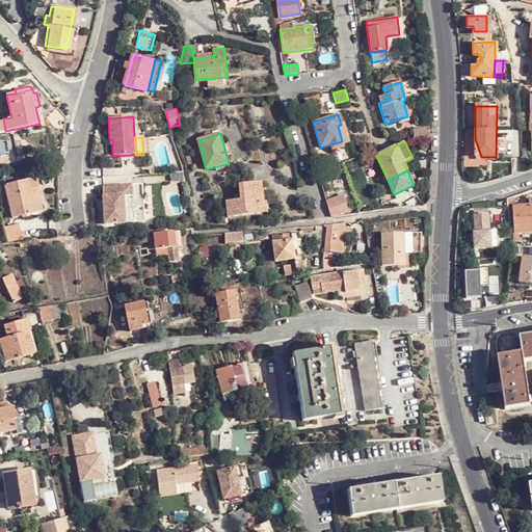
[(31,187),(29,178),(7,183),(14,216),(35,212),(31,187)]
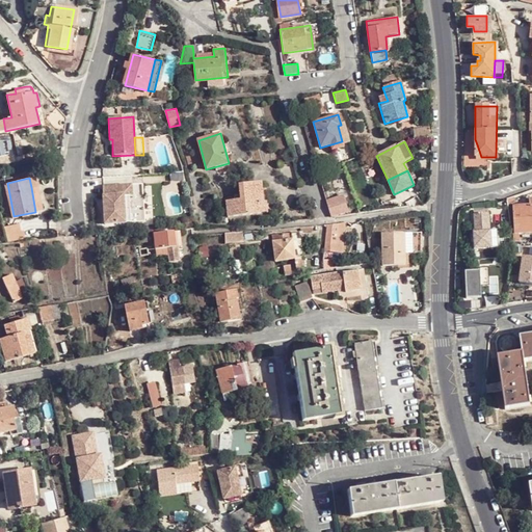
[(227,200),(228,215),(260,212),(259,202),(263,202),(260,181),(238,184),(240,198),(227,200)]
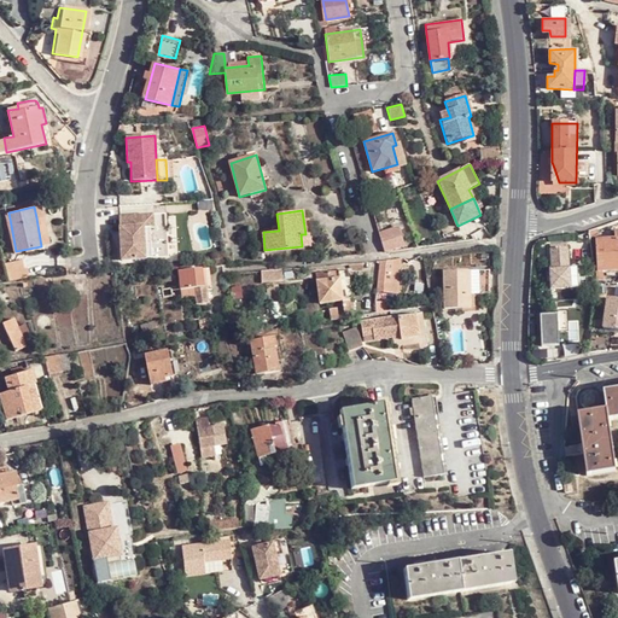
[(152,215),(118,216),(121,261),(145,260),(144,228),(150,228),(153,228),(152,215)]
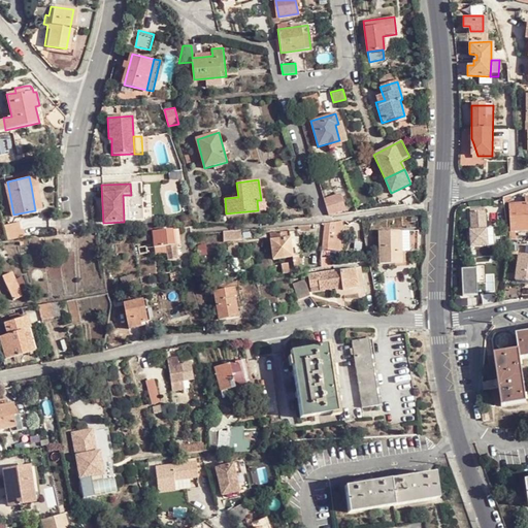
[(31,186),(35,210),(40,209),(36,186),(31,186)]
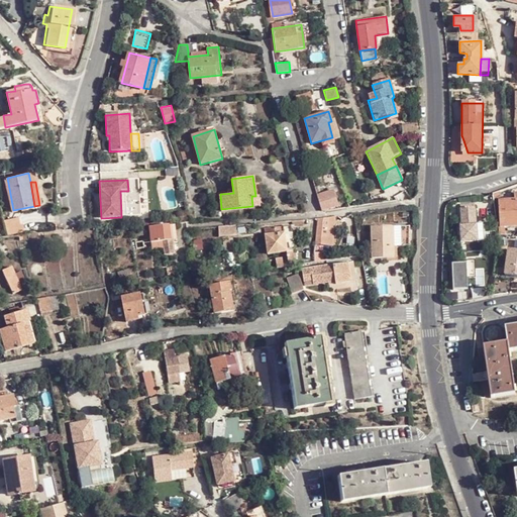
[(498,201),(500,228),(504,228),(516,226),(516,193),(515,194),(515,201),(498,201)]
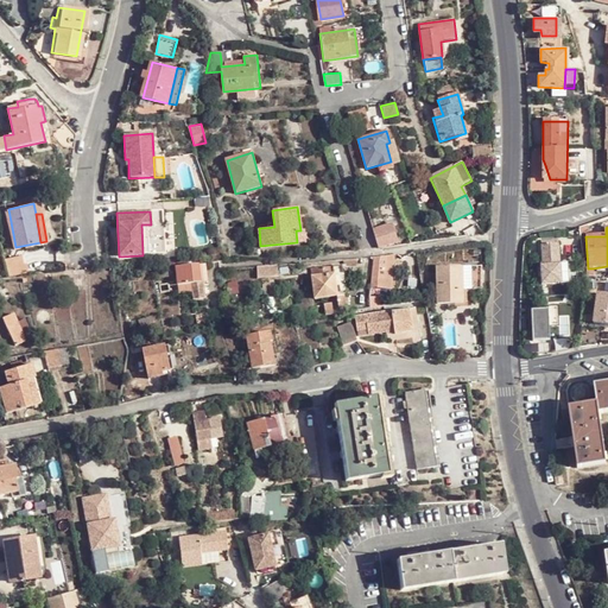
[(372,234),(375,247),(393,242),(390,229),(372,234)]
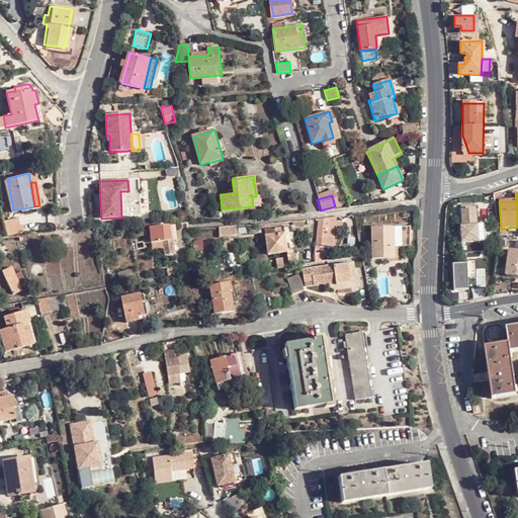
[(460,227),(461,244),(485,242),(484,226),(477,226),(476,205),(460,206),(461,227),(460,227)]
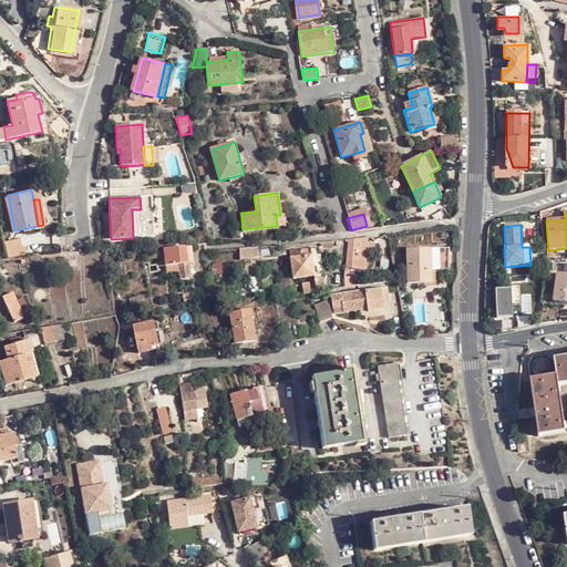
[(343,260),(343,267),(362,272),(369,237),(359,239),(349,240),(347,240),(343,260)]
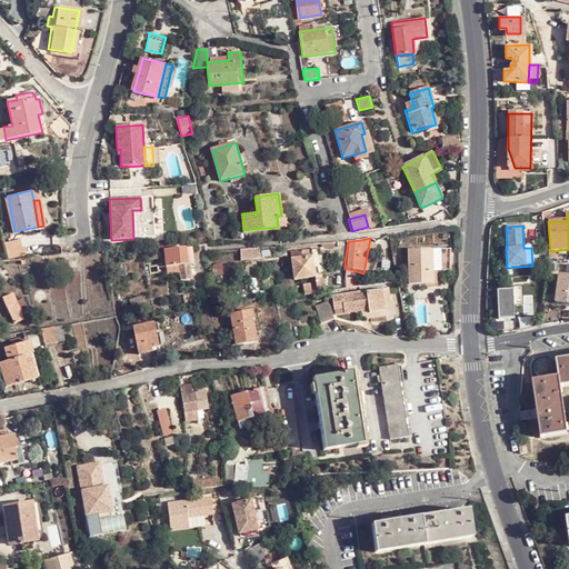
[(6,243),(10,259),(27,256),(26,247),(22,247),(21,240),(6,243)]
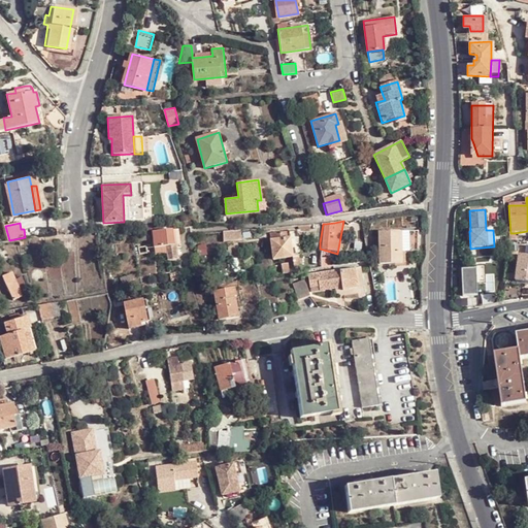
[(178,229),(173,229),(160,231),(160,236),(161,248),(164,246),(165,259),(175,258),(174,245),(179,244),(178,229)]
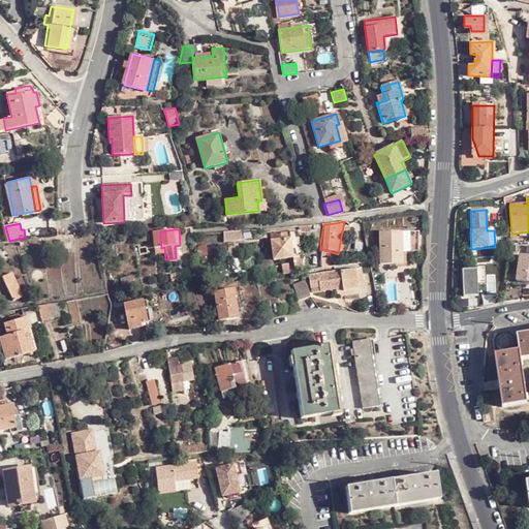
[(240,230),(222,231),(224,244),(241,242),(240,230)]
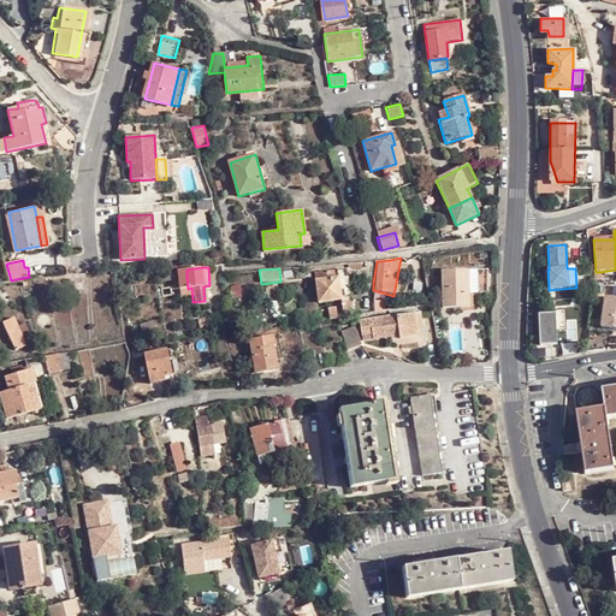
[(474,294),(489,294),(487,270),(442,271),(443,309),(475,307),(474,294)]
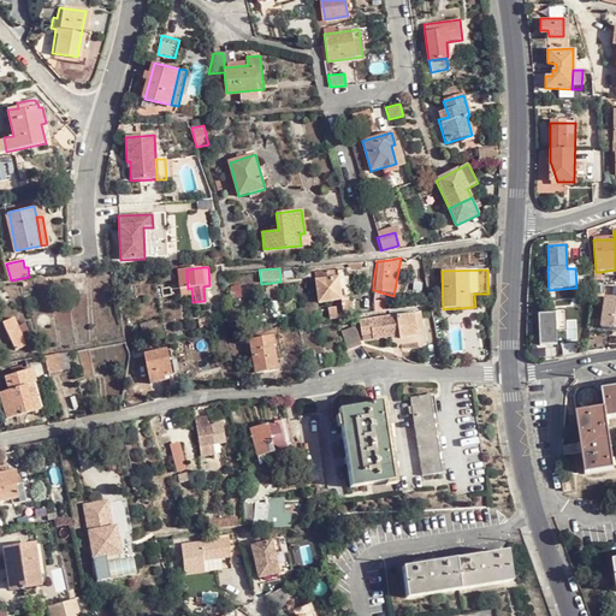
[(315,272),(318,302),(341,301),(341,311),(348,311),(345,271),(315,272)]
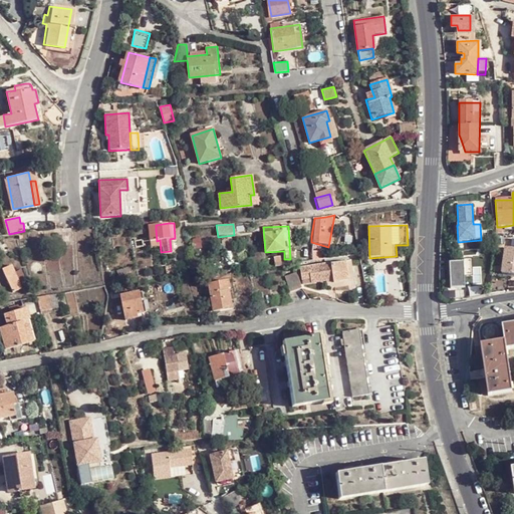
[(513,275),(513,245),(503,244),(500,274),(513,275)]
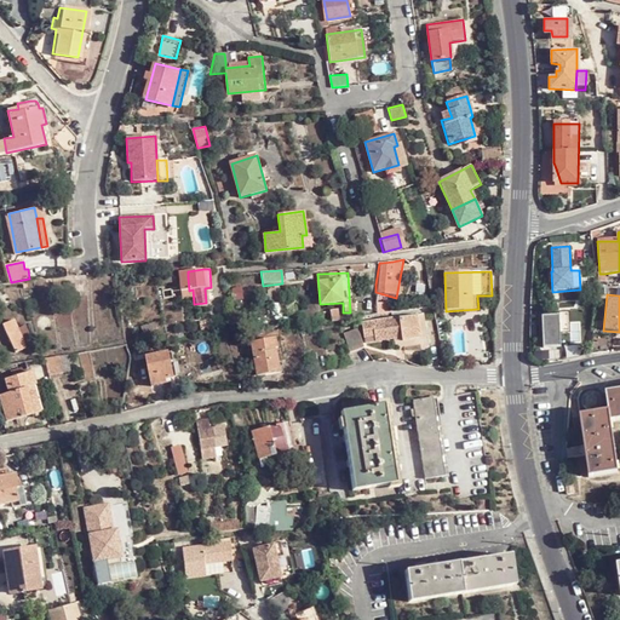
[(558,315),(541,316),(544,346),(561,346),(561,333),(570,332),(569,311),(558,313),(558,315)]
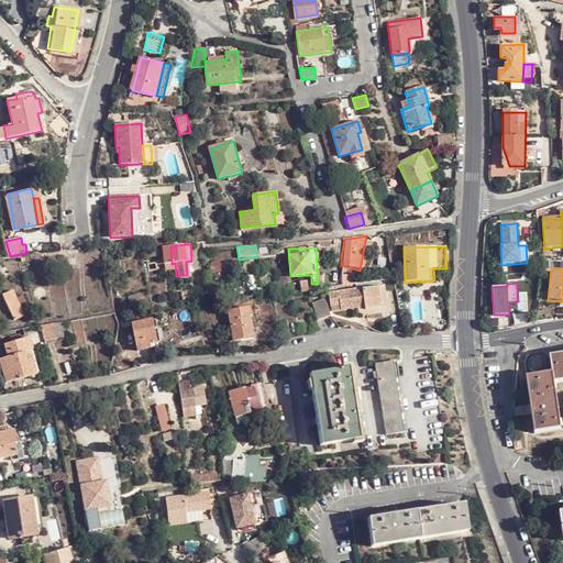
[(331,295),(332,307),(341,306),(342,309),(364,307),(365,310),(381,309),(378,288),(331,295)]
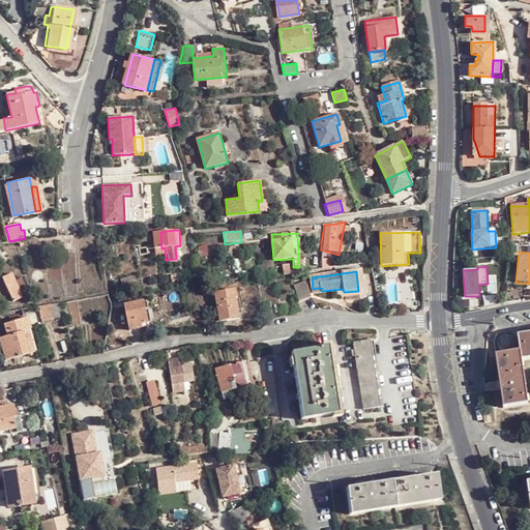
[(363,271),(356,271),(358,291),(359,295),(365,295),(363,271)]
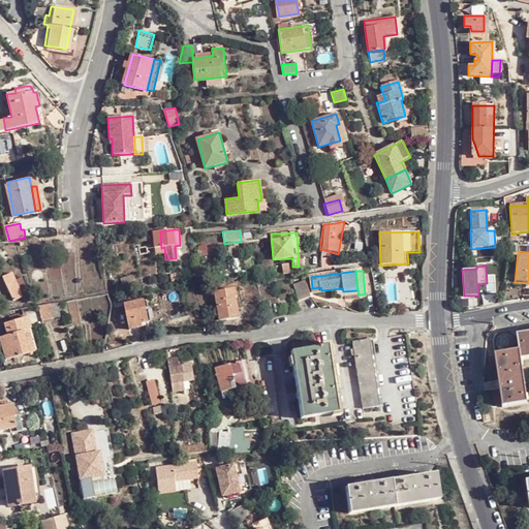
[(120,279),(122,287),(127,285),(128,287),(134,285),(132,276),(120,279)]
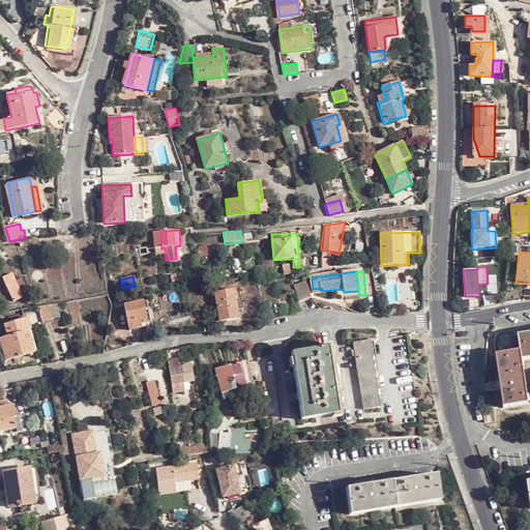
[(4,285),(12,301),(22,297),(13,281),(4,285)]
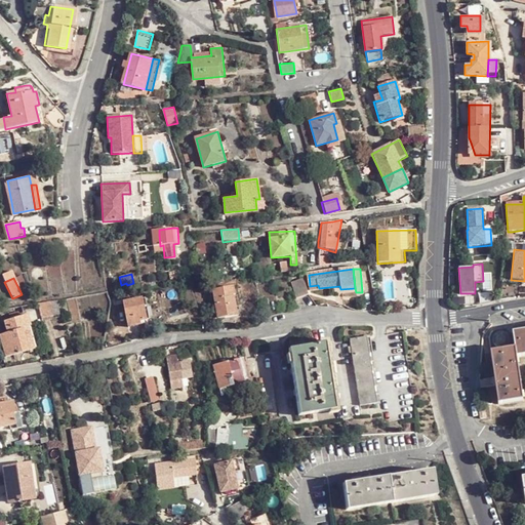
[(291,283),(295,298),(309,295),(304,279),(291,283)]
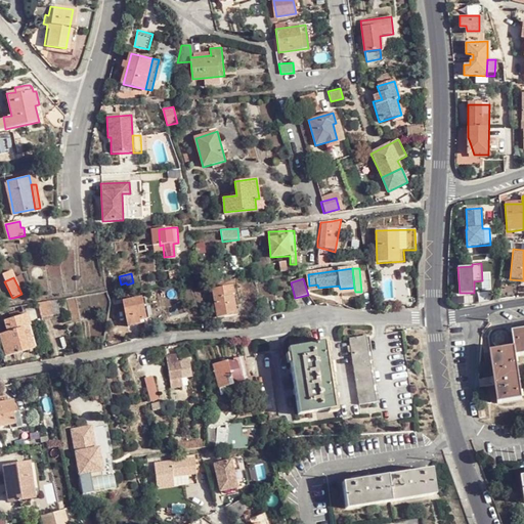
[(500,282),(499,300),(508,299),(510,284),(500,282)]
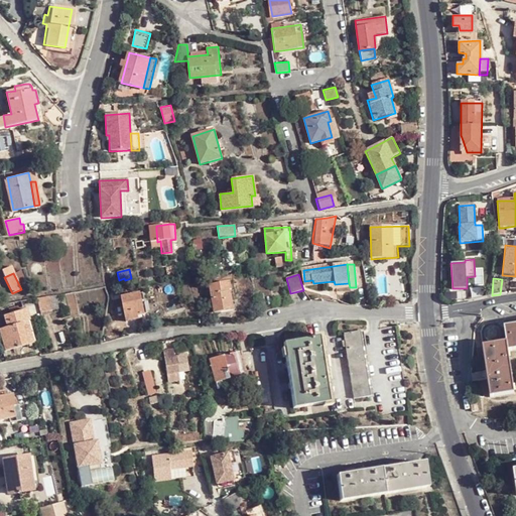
[(209,285),(215,313),(233,308),(230,292),(231,292),(229,281),(209,285)]
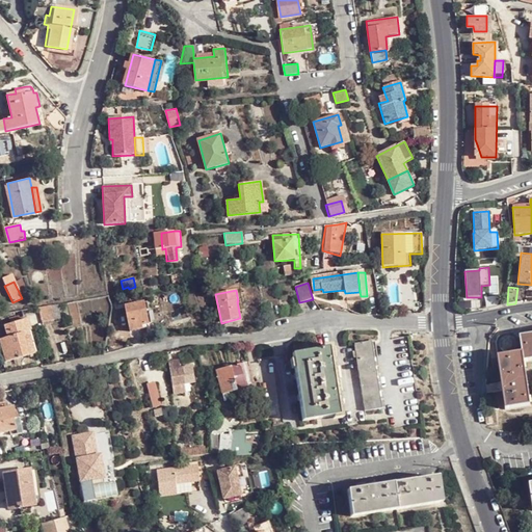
[(125,307),(129,333),(142,329),(142,325),(149,324),(144,303),(125,307)]
